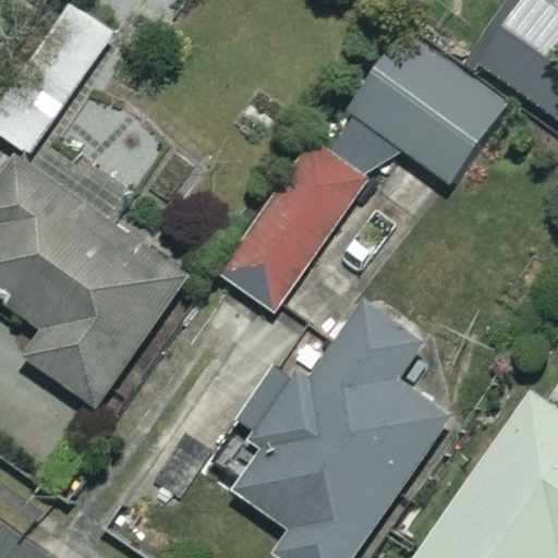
[(112,32),(65,0),(61,0),(0,92),(0,133),(29,154),(112,32)]
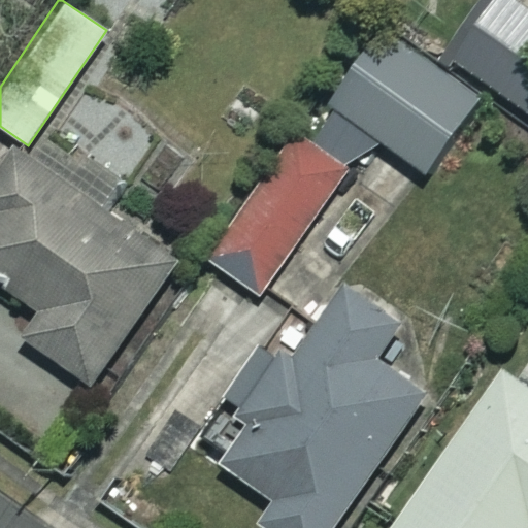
[(476,97),(381,28),(327,101),(423,171),(476,97)]
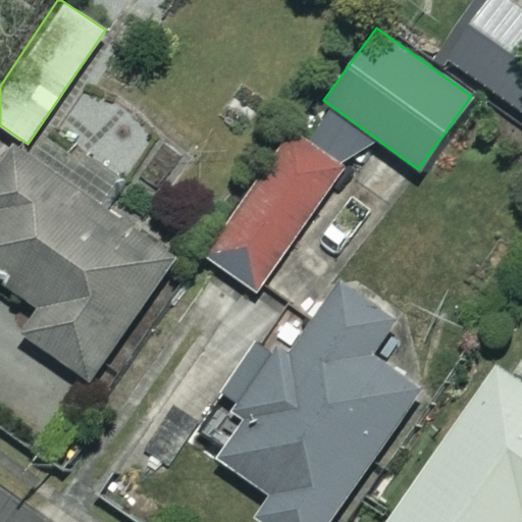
[(348,171),(297,136),(209,259),(260,295),(348,171)]
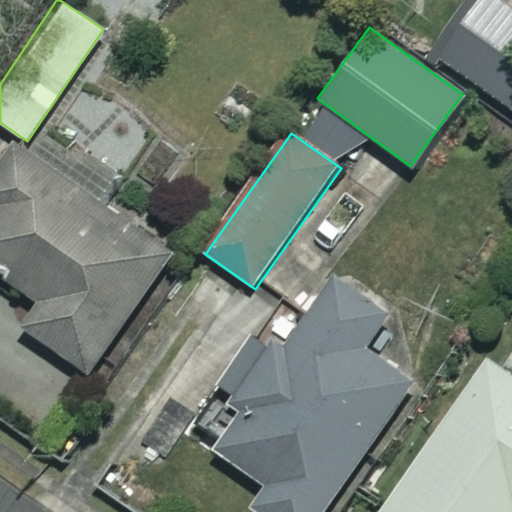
[(103,182),(38,139),(0,195),(0,275),(43,305),(27,329),(90,372),(172,252),(92,198),(103,182)]
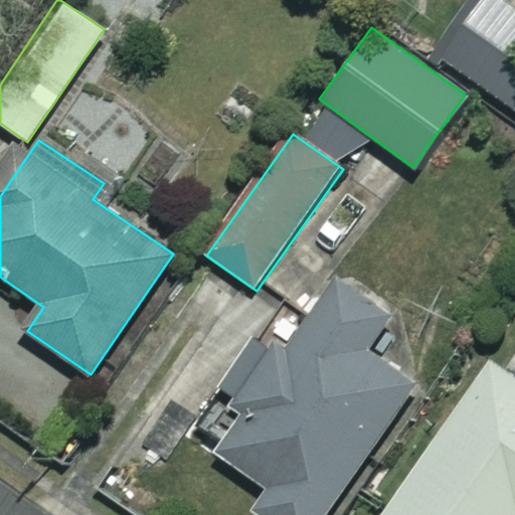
[(391,313),(332,272),(209,448),(268,488),(251,512),(256,514),(324,514),(414,384),(365,350),(391,313)]
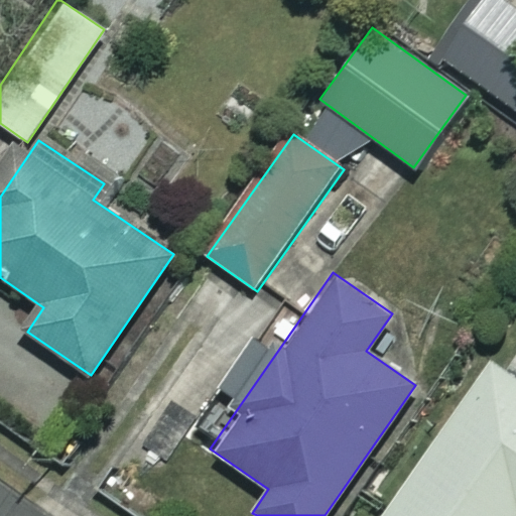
[(515,515),(515,375),(495,360),(386,515),(515,515)]
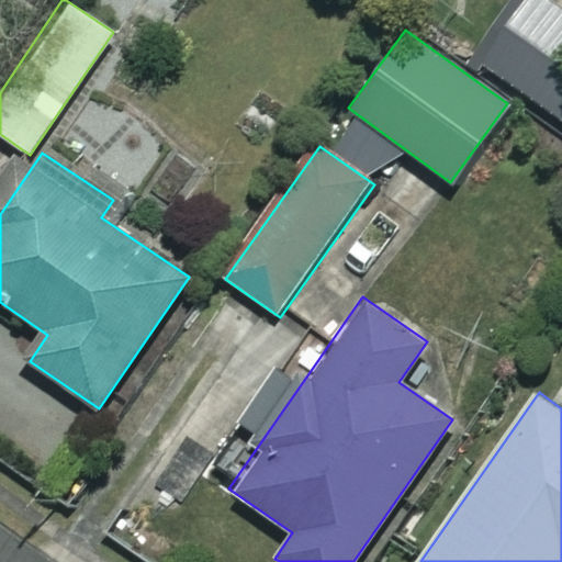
All buildings are outlined.
